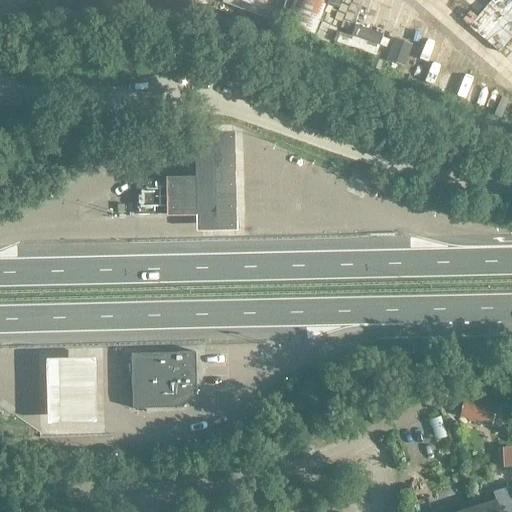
[(224,0),(225,1),(282,19),(287,0),(224,0)]
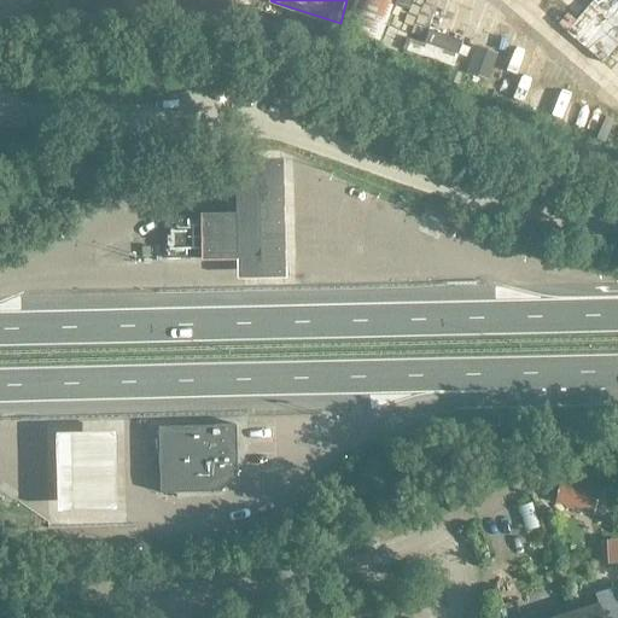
[(394,0),(354,0),(344,29),(380,41),(394,0)]
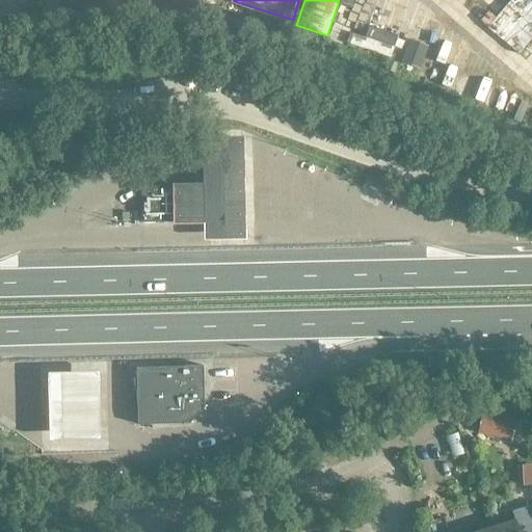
[(531,0),(482,0),(474,9),(506,41),(531,14),(531,0)]
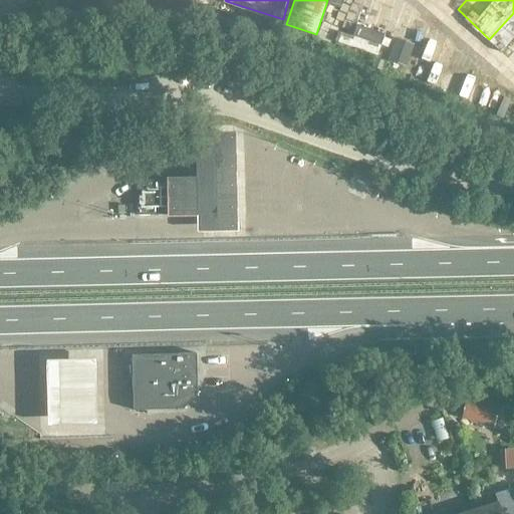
[(327,7),(323,21),(341,26),(346,12),(327,7)]
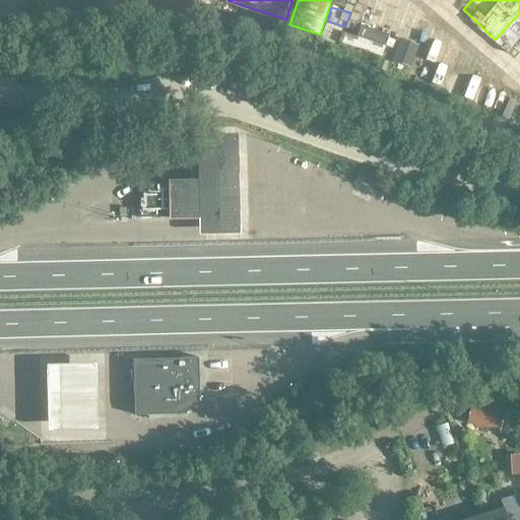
[(360,23),(358,34),(343,30),(340,43),(383,52),(387,29),(360,23)]
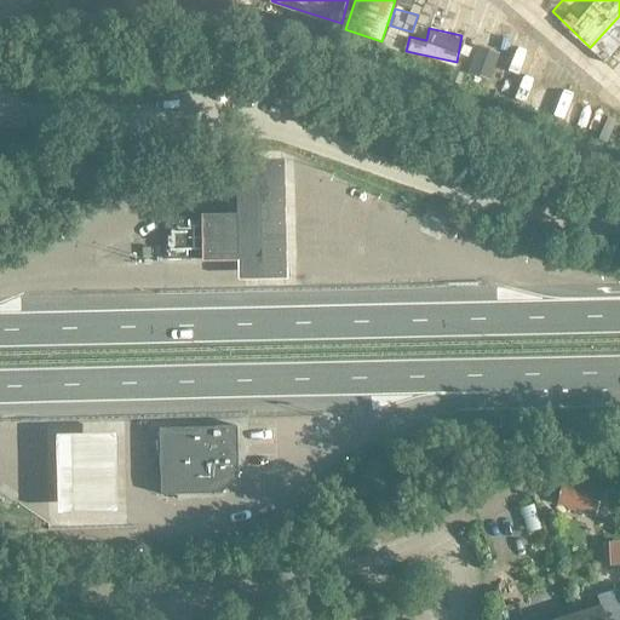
[(477,42),(468,68),(489,75),(499,51),(477,42)]
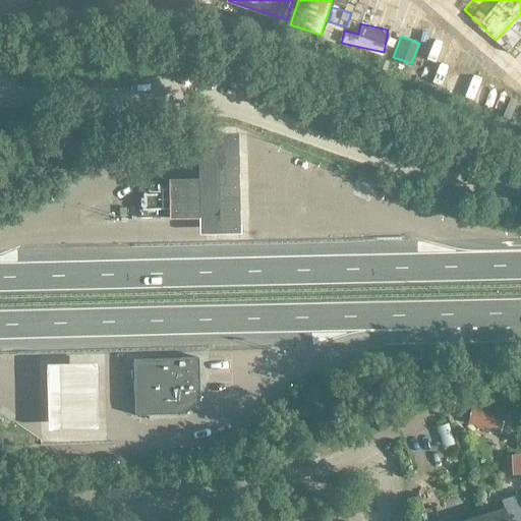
[(196,221),(197,235),(237,235),(236,136),(196,137),(196,181),(196,221)]
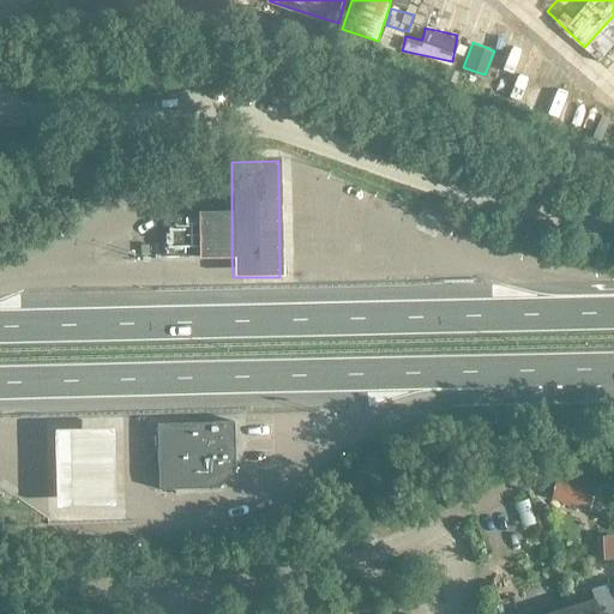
[(234,208),(198,208),(198,215),(162,215),(163,257),(200,256),(234,256),(234,208)]
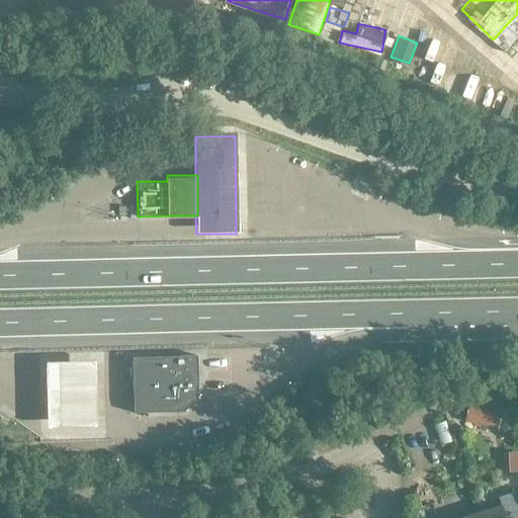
[(136,415),(136,413),(184,412),(198,397),(197,358),(199,358),(198,356),(196,355),(195,355),(131,356),(133,411),(133,413),(134,414),(136,415)]
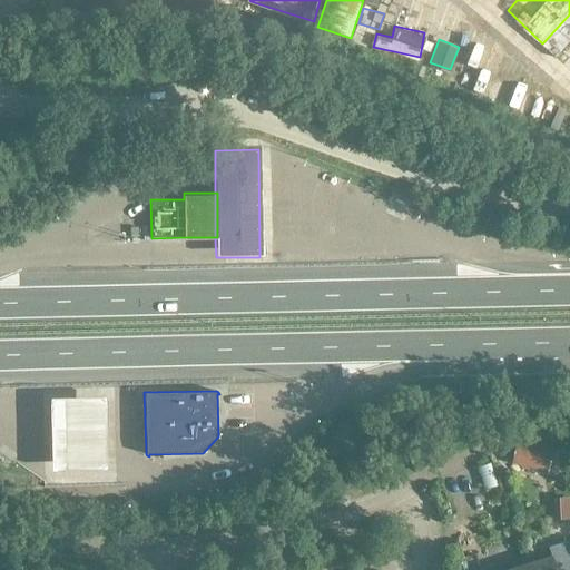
[(100,402),(50,402),(50,471),(101,471),(100,402)]
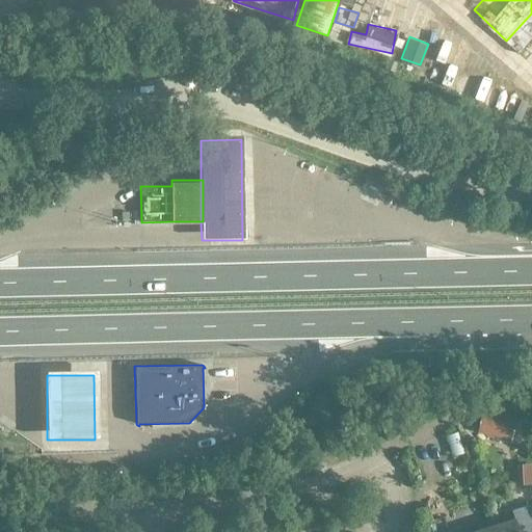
[(511,437),(514,416),(482,410),(478,433),(511,437)]
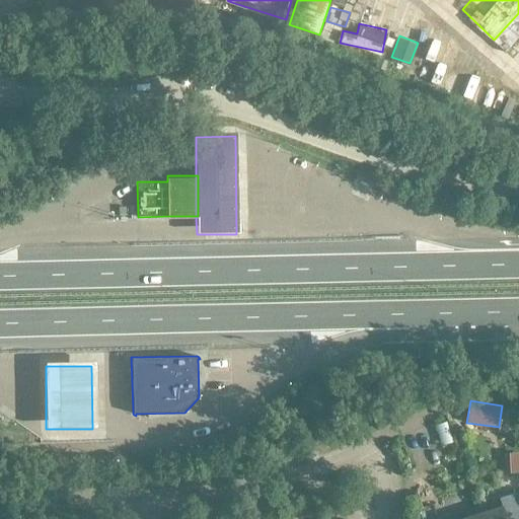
[(506,469),(518,469),(518,450),(507,450),(506,469)]
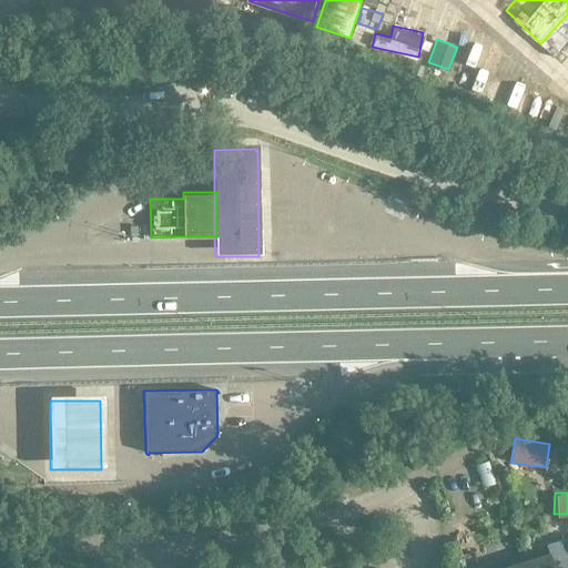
[(550,557),(521,566),(523,567),(567,567),(559,541),(547,546),(550,557)]
